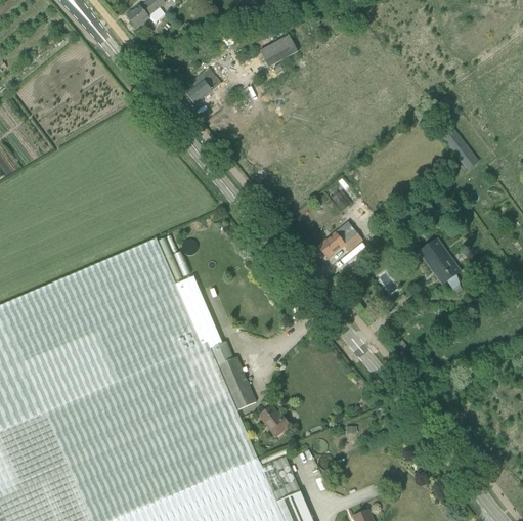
[(141,22),(157,9),(156,8),(165,1),(164,0),(146,0),(140,5),(138,3),(131,9),(132,10),(126,14),(135,26),(141,22)]
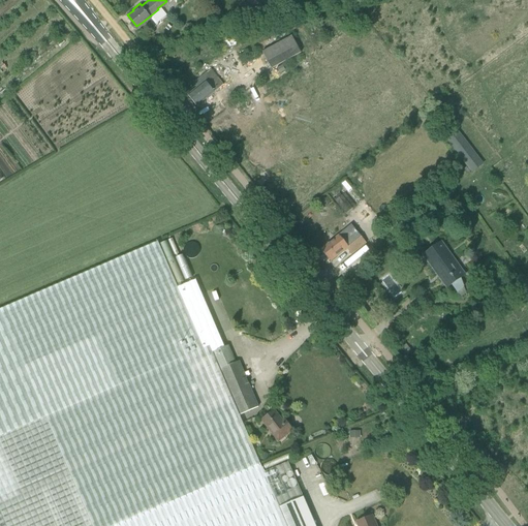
[(282,37),(255,53),(258,59),(265,56),(270,66),(299,50),(294,42),(287,47),(282,37)]
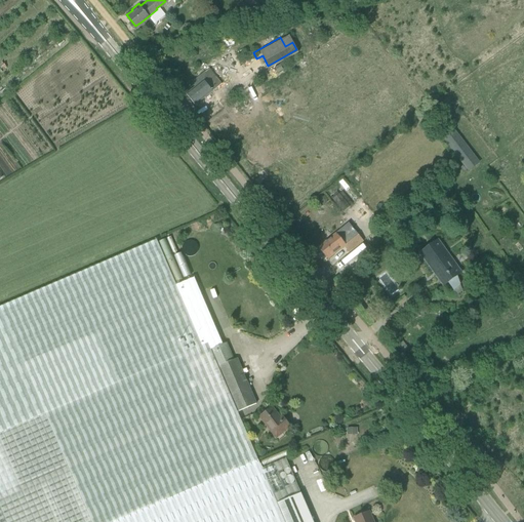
[(273,66),(276,71),(282,68),(279,63),(273,66)]
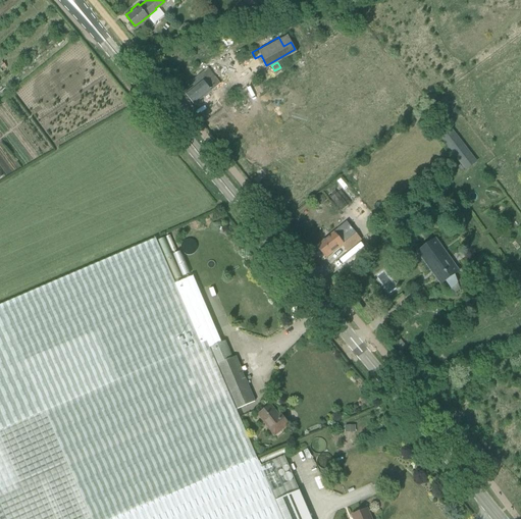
[(203,69),(191,79),(195,84),(184,92),(193,103),(210,89),(219,83),(207,67),(203,69)]
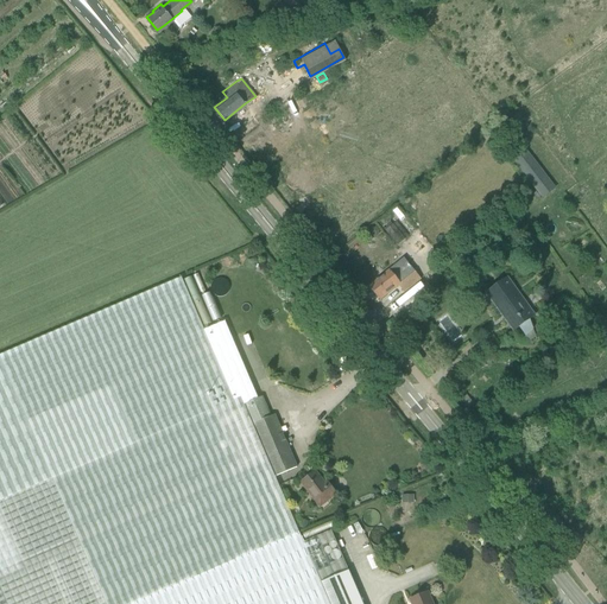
[(511,158),(535,188),(548,177),(524,147),(511,158)]
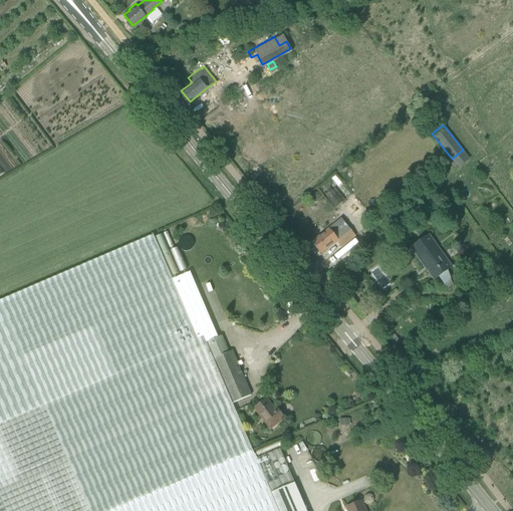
[(335,205),(342,199),(344,198),(334,186),(331,188),(328,185),(322,190),(335,205)]
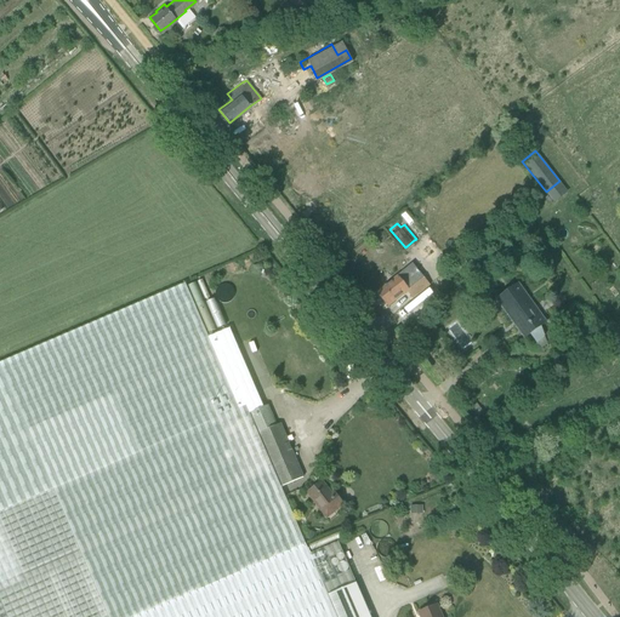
[(386,233),(382,229),(379,229),(375,233),(374,238),(377,240),(382,241),(386,238),(386,233)]
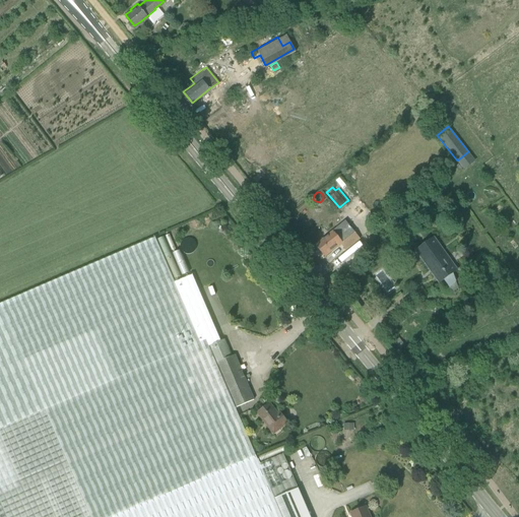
[(344,248),(359,237),(352,230),(346,235),(343,231),(346,228),(341,220),(331,229),(314,243),(324,255),(339,242),(344,248)]
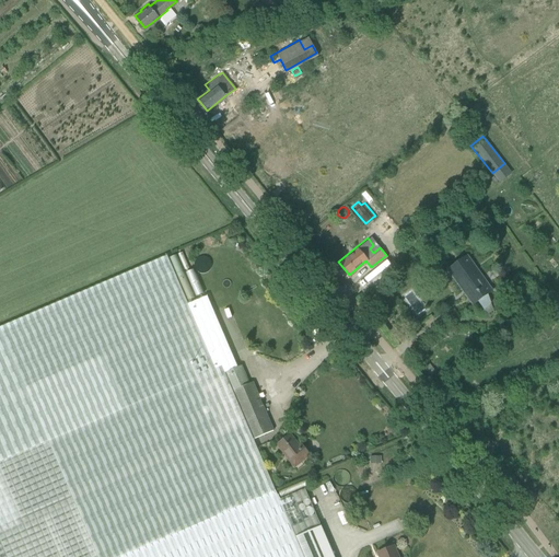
[(303,556),(294,534),(319,523),(304,487),(278,498),(252,437),(223,371),(237,364),(206,291),(186,300),(166,254),(0,325),(0,556),(303,556)]
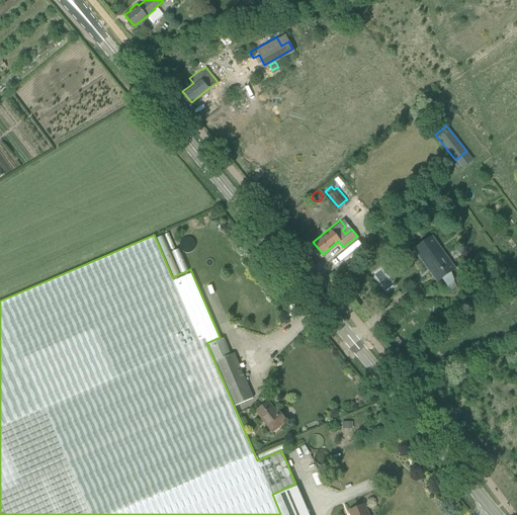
[(454,266),(431,235),(413,248),(436,280),(441,276),(447,285),(453,278),(450,270),(454,266)]
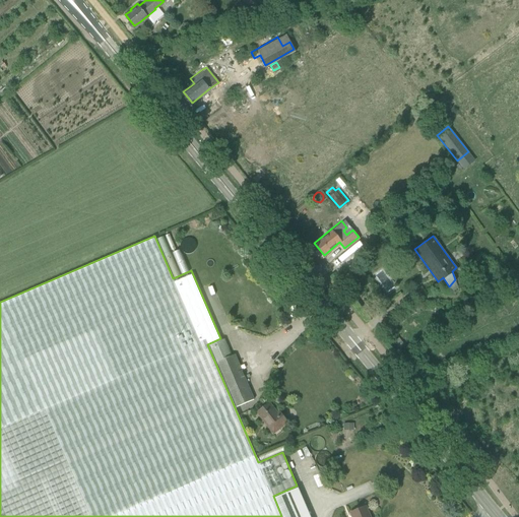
[(179,248),(164,254),(173,275),(188,269),(179,248)]
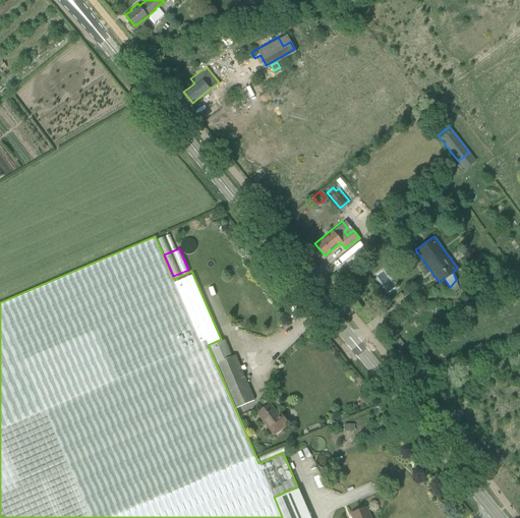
[(398,336),(393,340),(400,348),(405,344),(398,336)]
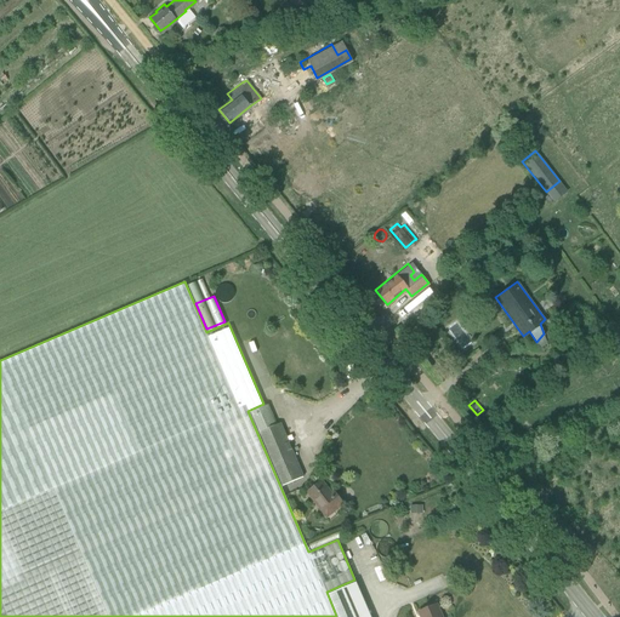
[(279,484),(302,474),(279,422),(274,423),(266,403),(263,404),(248,411),(279,484)]
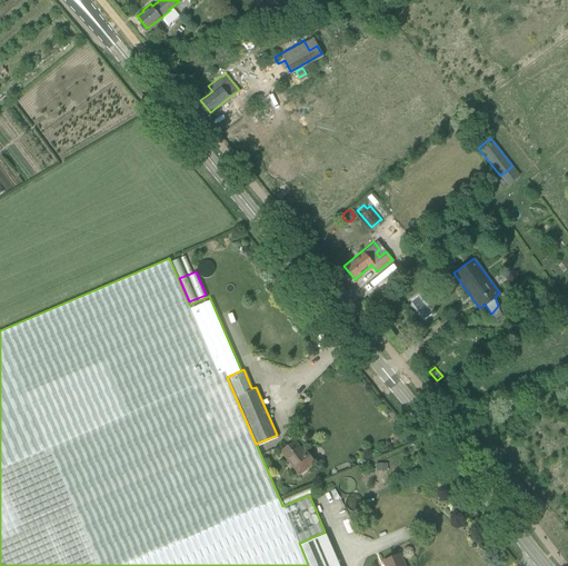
[(302,449),(294,438),(279,450),(298,474),(315,460),(305,448),(302,449)]
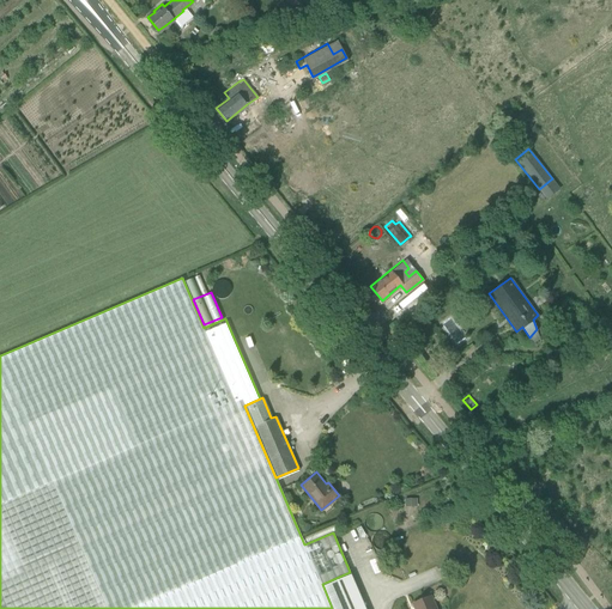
[(298,529),(307,531),(309,524),(301,521),(298,529)]
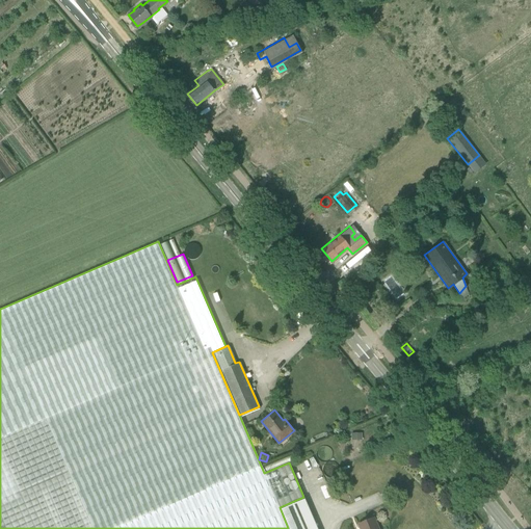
[(288,528),(317,528),(303,497),(280,507),(288,528)]
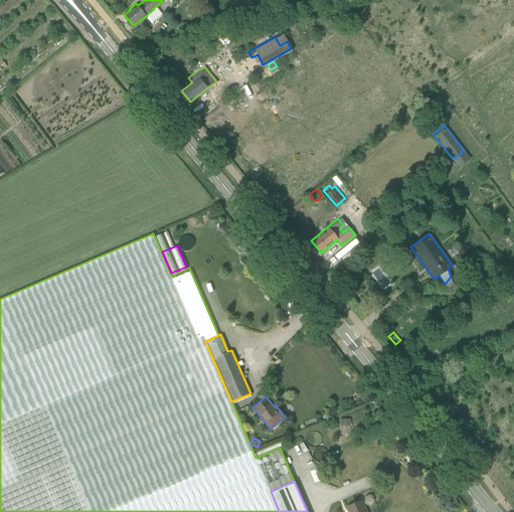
[(366,511),(361,499),(346,506),(348,511),(366,511)]
